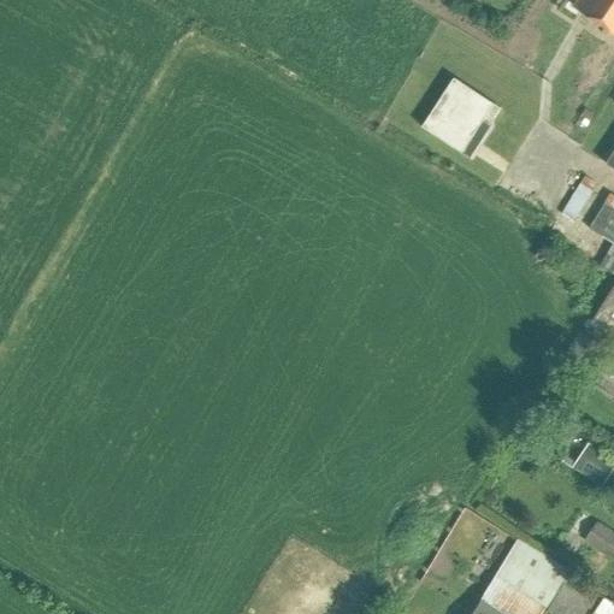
[(613,31),(613,0),(571,0),(570,3),(613,31)]
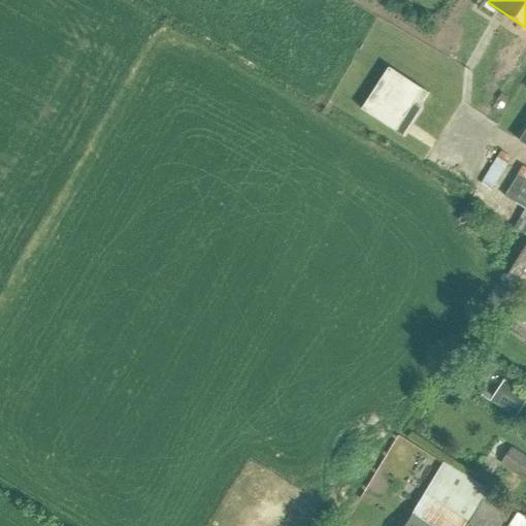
[(422,99),(427,92),(388,66),(362,106),(402,133),(420,106),(413,102),(417,96),(422,99)]
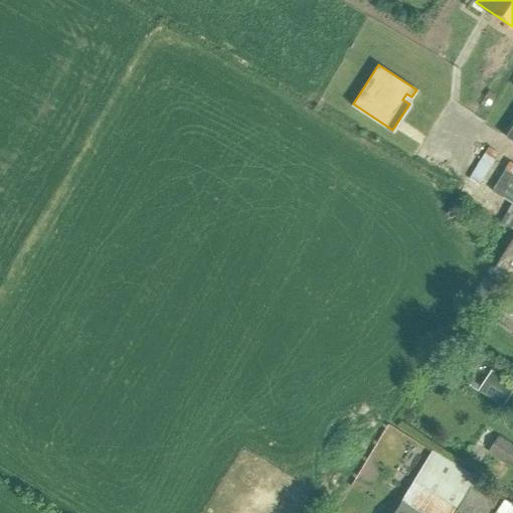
[(485,108),(494,94),(487,90),(478,104),(485,108)]
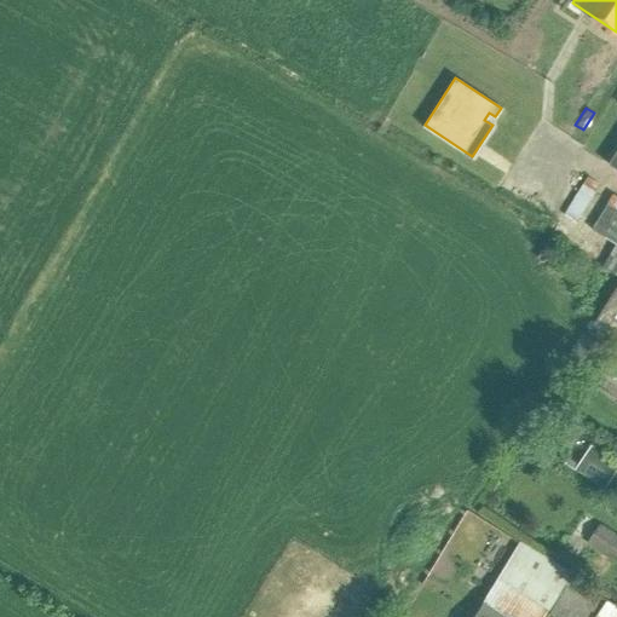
[(612,191),(589,226),(613,242),(616,243),(616,194),(613,191),(612,191)]
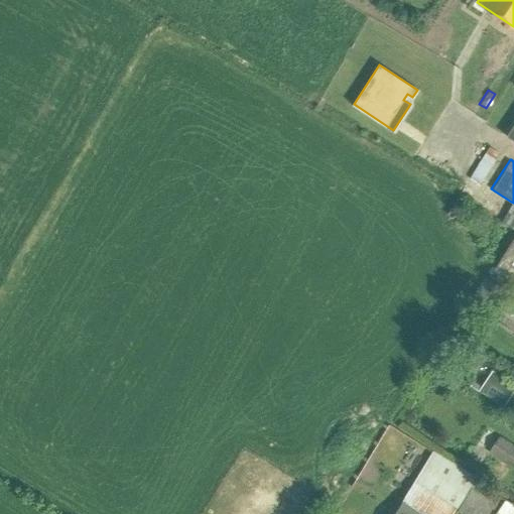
[(513,203),(511,202),(499,220),(513,229),(513,203)]
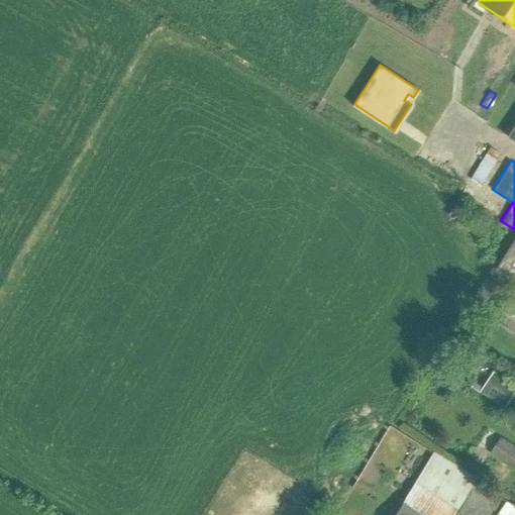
[(514,234),(489,277),(514,293),(514,234)]
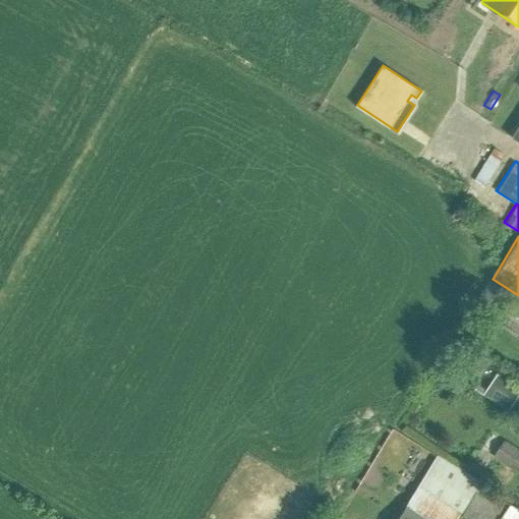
[(518,395),(518,389),(497,373),(483,394),(508,411),(518,395)]
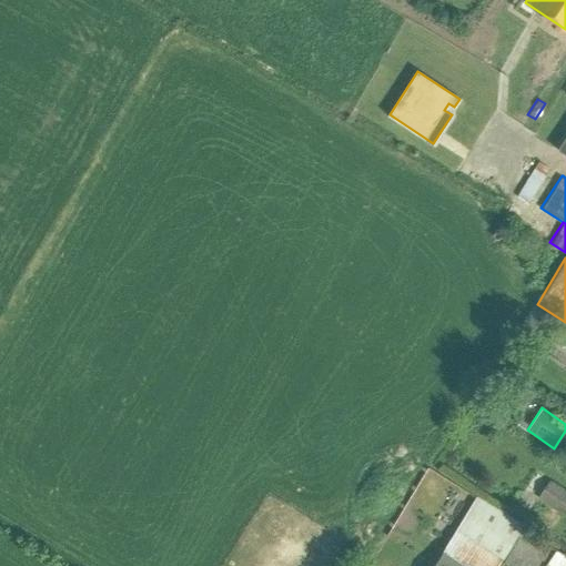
[(565,489),(549,478),(537,497),(563,514),(565,508),(565,489)]
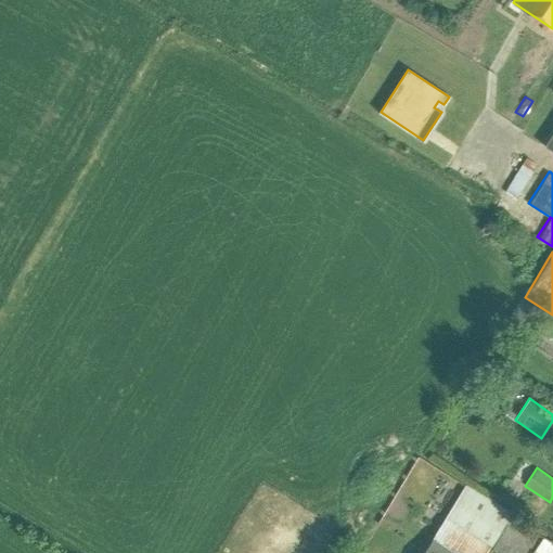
[(498,552),(529,552),(542,534),(465,485),(433,537),(459,552),(490,552),(492,550),(498,552)]
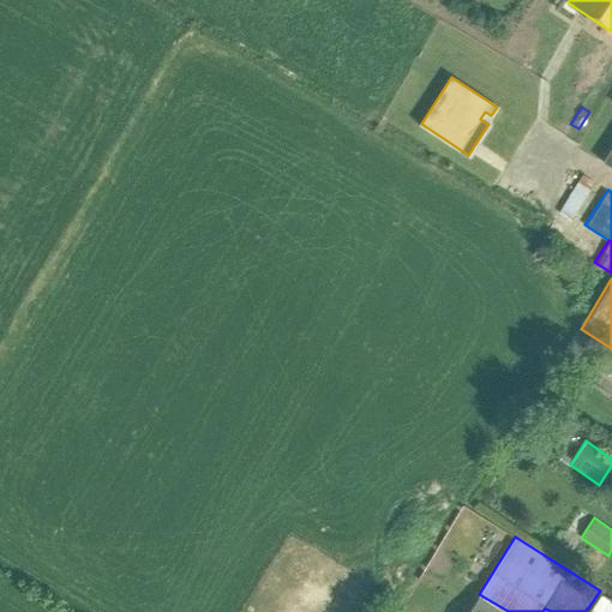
[(610,611),(611,609),(611,601),(599,594),(591,609),(587,611),(610,611)]
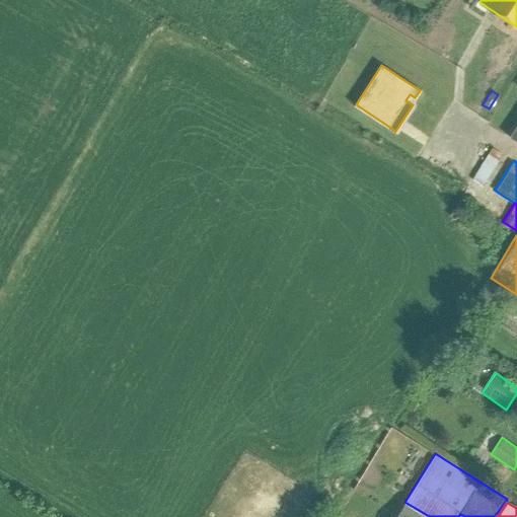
[(427,516),(404,503),(394,516),(427,516)]
